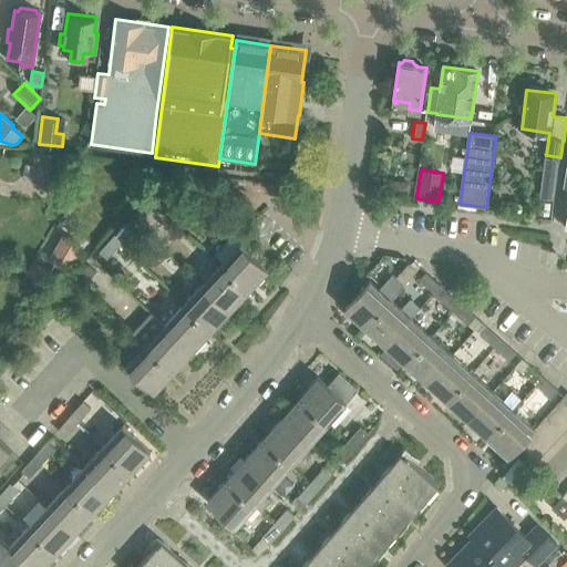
[(168,173),(147,196),(155,203),(156,203),(168,214),(183,198),(172,189),(178,182),(168,173)]
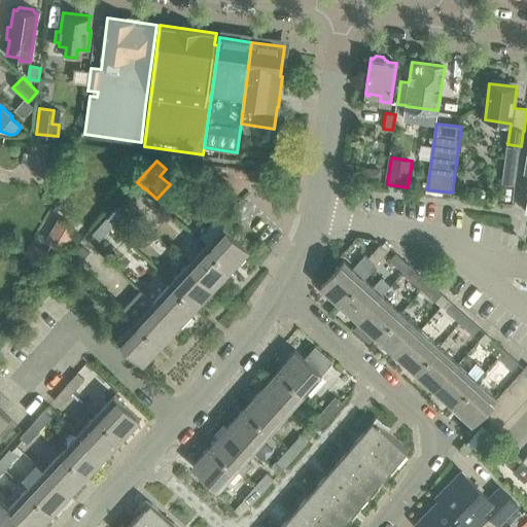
[(137,182),(126,196),(133,202),(144,188),(137,182)]
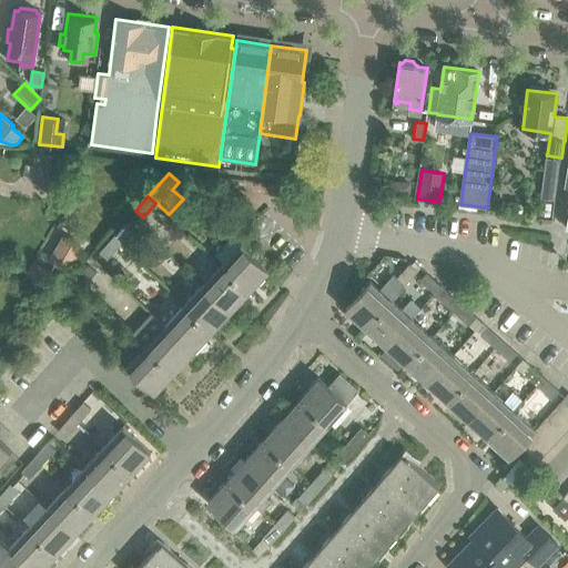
[(124,223),(111,239),(119,245),(132,230),(124,223)]
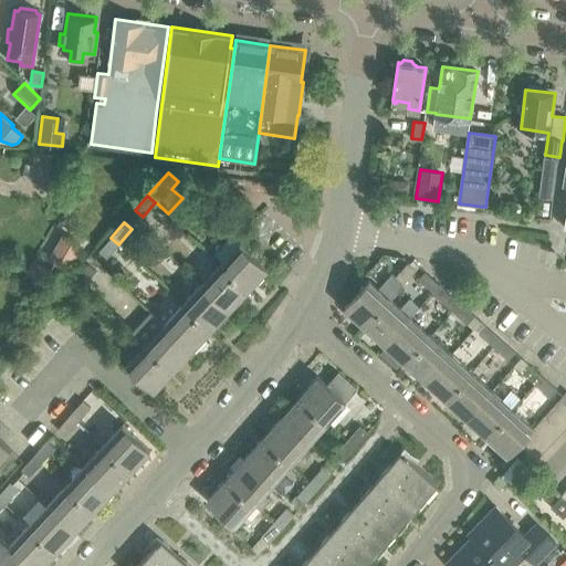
[(229,254),(220,263),(248,289),(266,269),(239,243),(238,243),(230,236),(220,247),(229,254)]
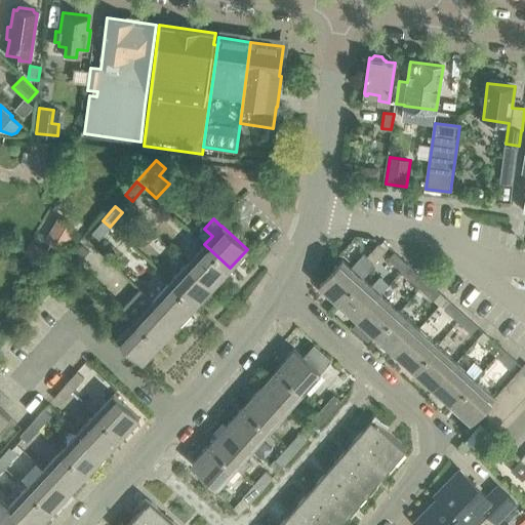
[(64,250),(77,229),(59,219),(47,241),(64,250)]
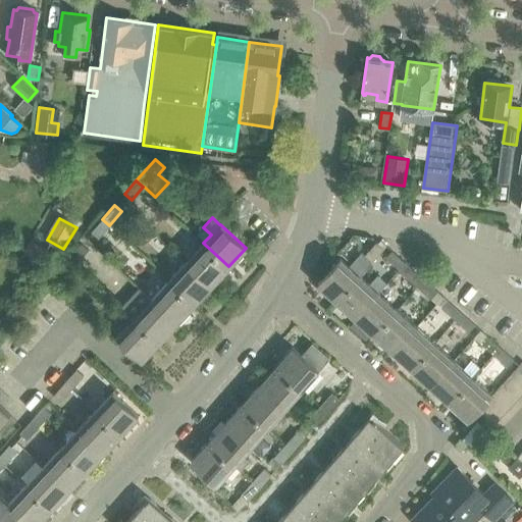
[(91,231),(98,238),(109,225),(102,219),(91,231)]
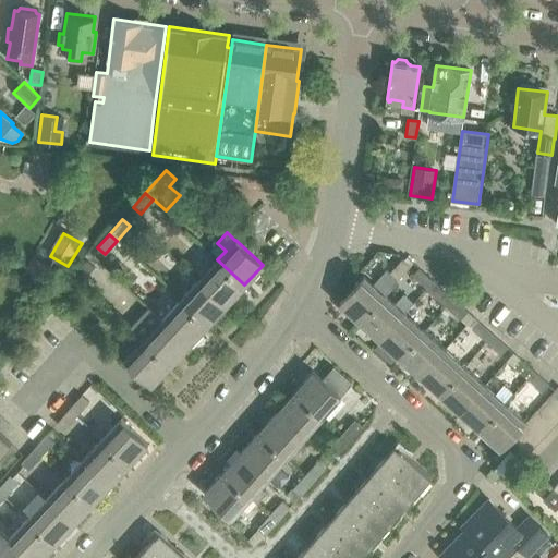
[(397,279),(411,265),(403,258),(390,273),(397,279)]
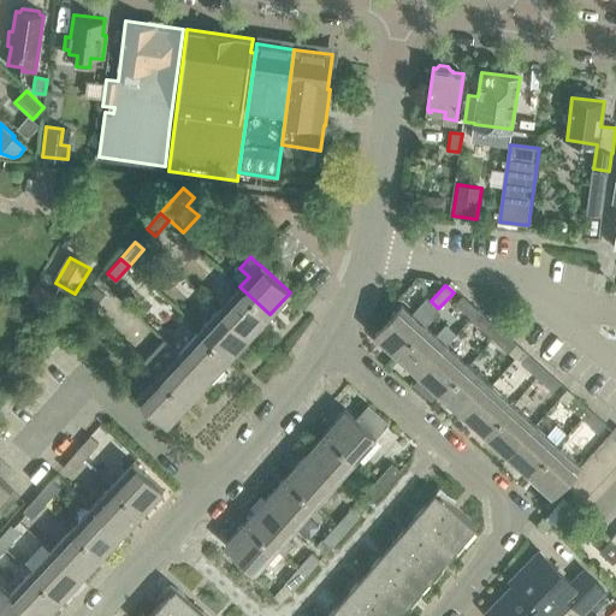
[(249,336),(270,314),(240,286),(219,308),(249,336)]
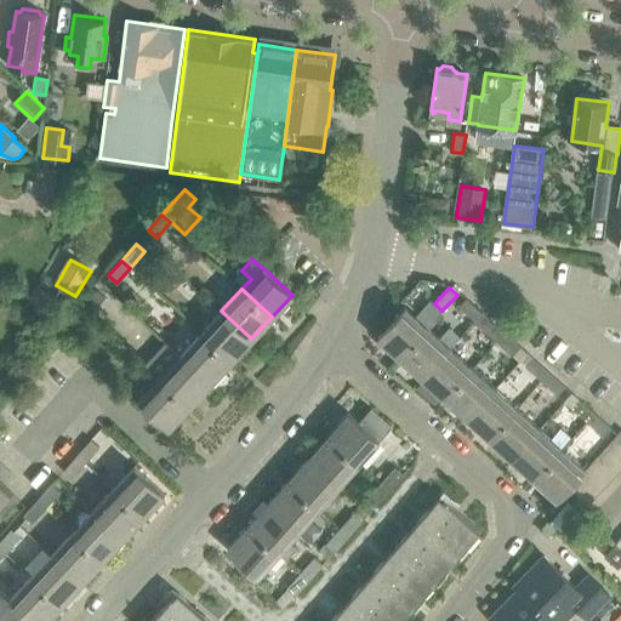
[(90,314),(104,297),(97,290),(81,306),(90,314)]
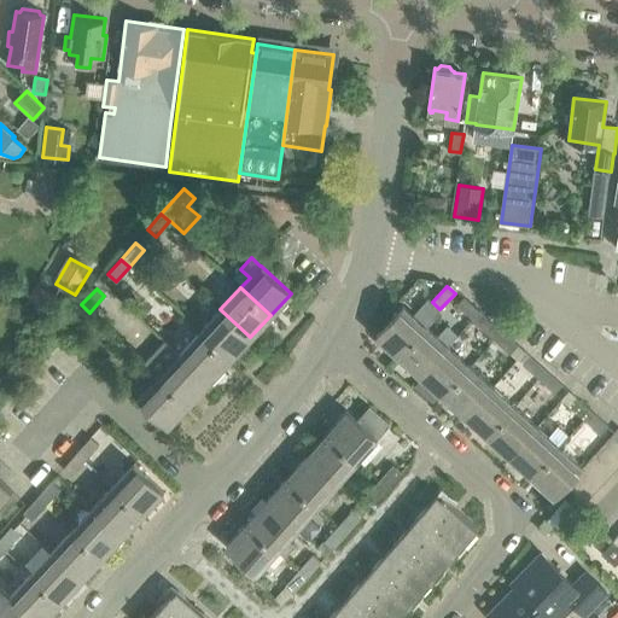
[(472,319),(479,310),(464,296),(456,304),(472,319)]
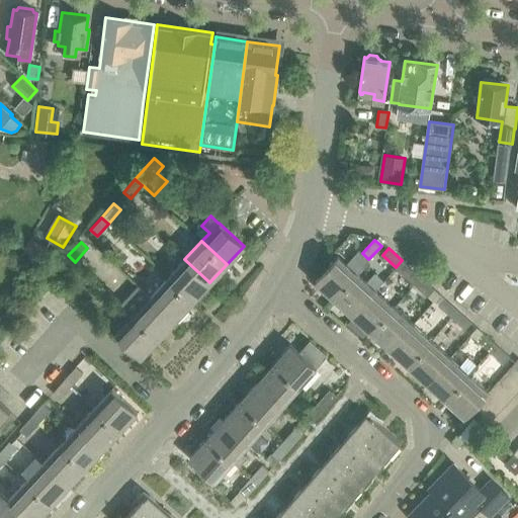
[(65,274),(75,262),(68,255),(58,267),(65,274)]
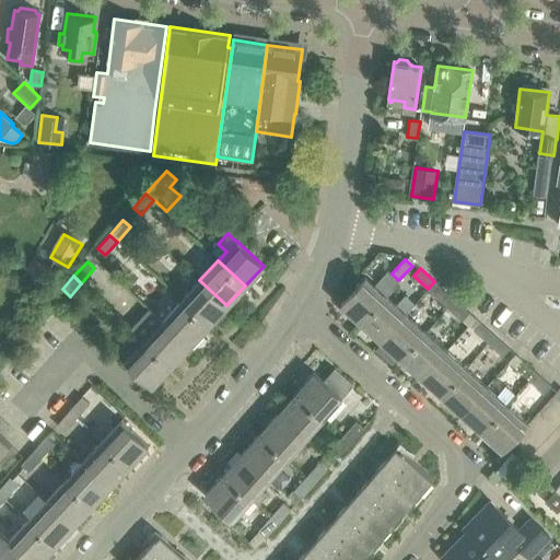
[(199,280),(181,301),(208,326),(226,305),(199,280)]
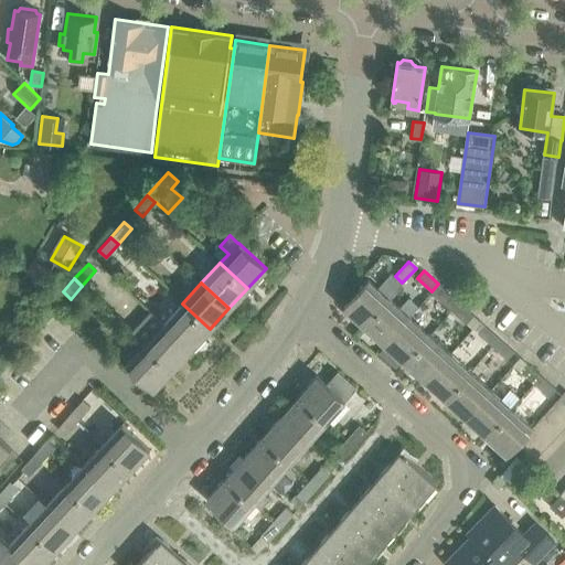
[(342,310),(363,328),(387,300),(366,283),(342,310)]
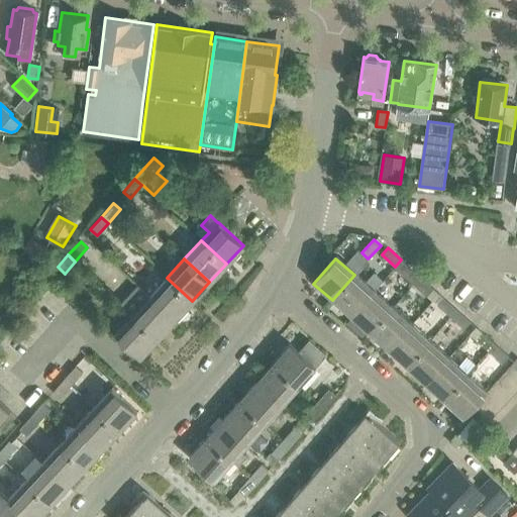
[(401,272),(413,284),(420,277),(407,265),(401,272)]
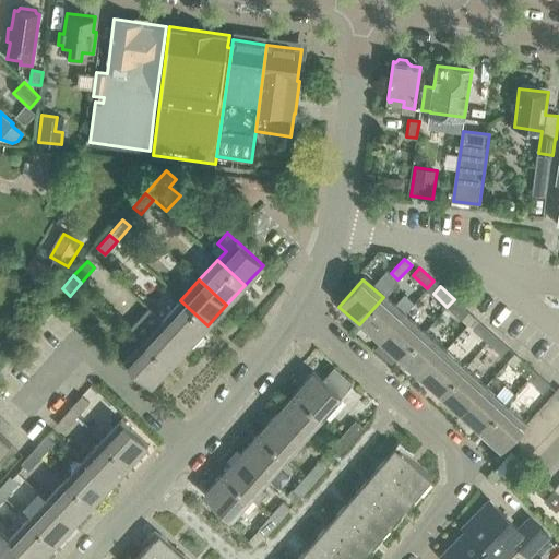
[(383,297),(359,324),(380,343),(404,316),(383,297)]
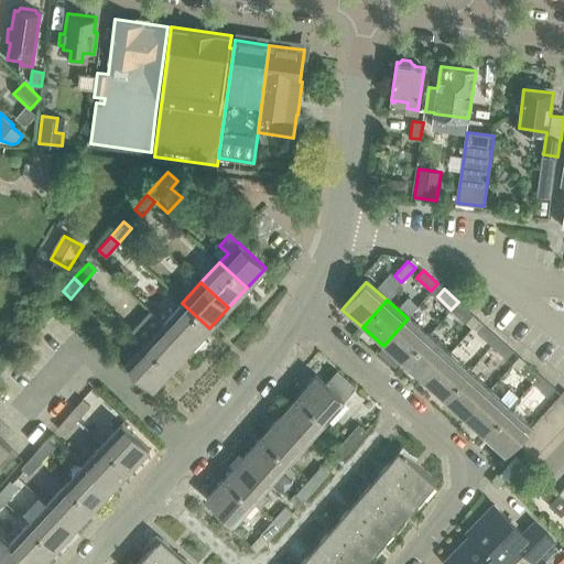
[(465,322),(473,315),(458,302),(451,310),(465,322)]
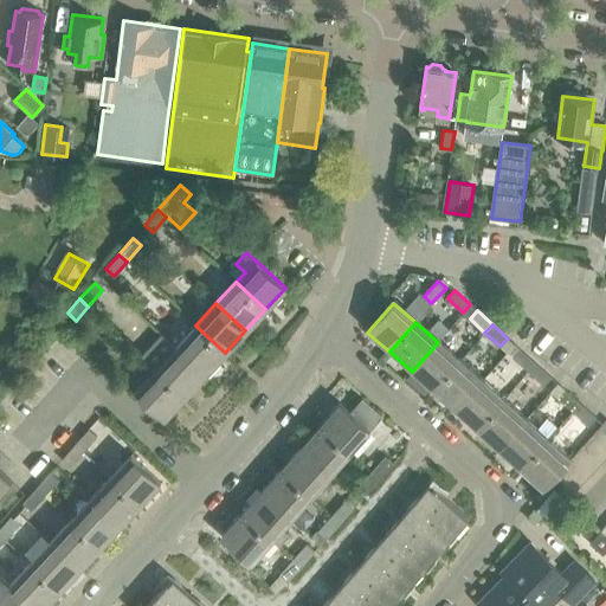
[(205,374),(225,353),(195,326),(176,347),(161,333),(161,334),(205,374)]
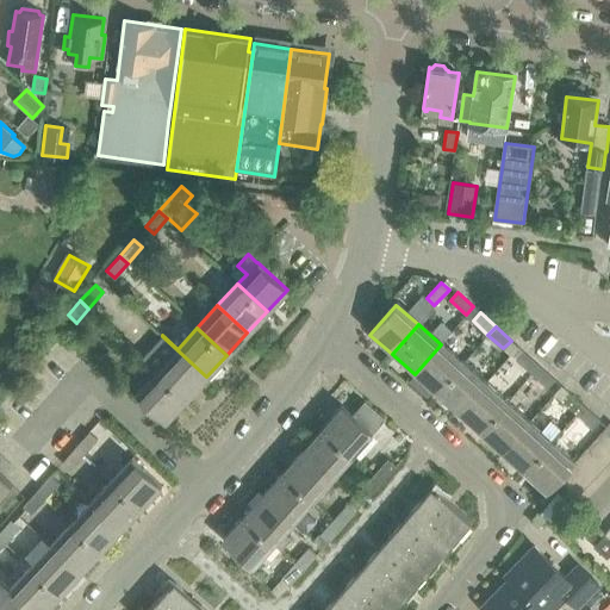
[(157,371),(156,371),(186,399),(206,377),(162,336),(143,358),(157,371)]
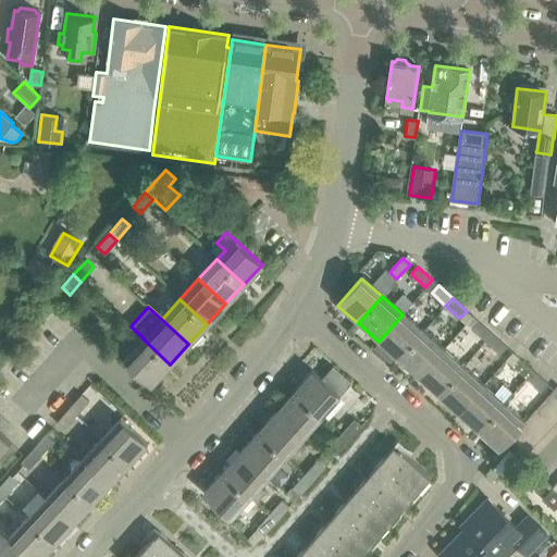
[(379,342),(398,359),(422,332),(403,314),(379,342)]
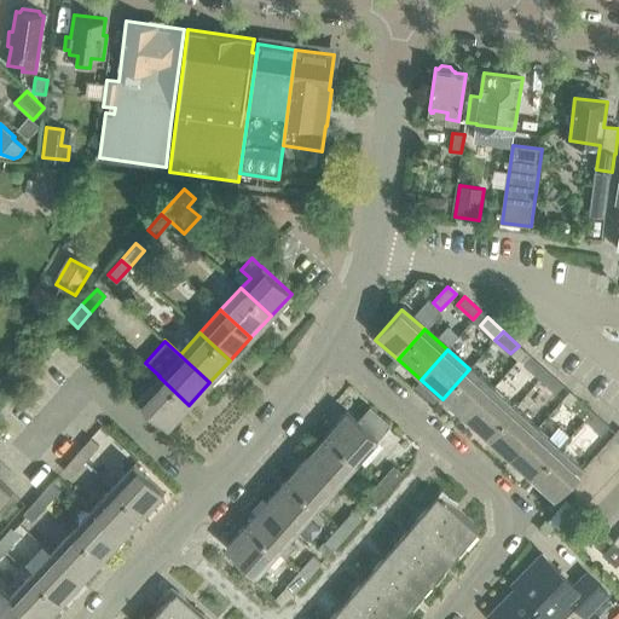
[(524,365),(539,380),(547,371),(532,357),(524,365)]
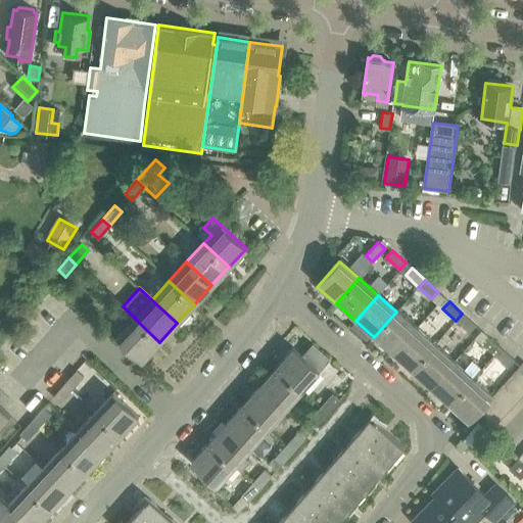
[(396,312),(374,337),(393,354),(416,328),(396,312)]
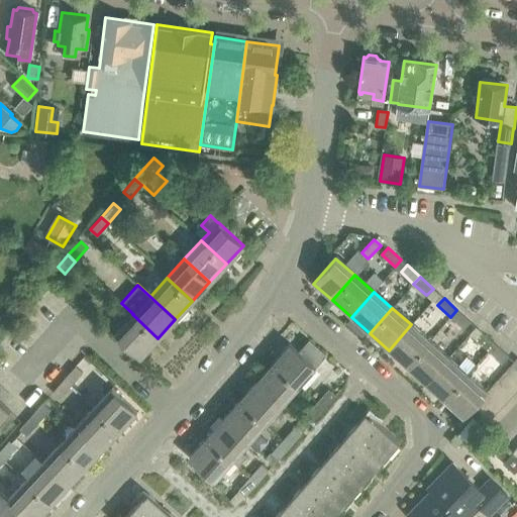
[(463,328),(470,321),(456,310),(450,317),(463,328)]
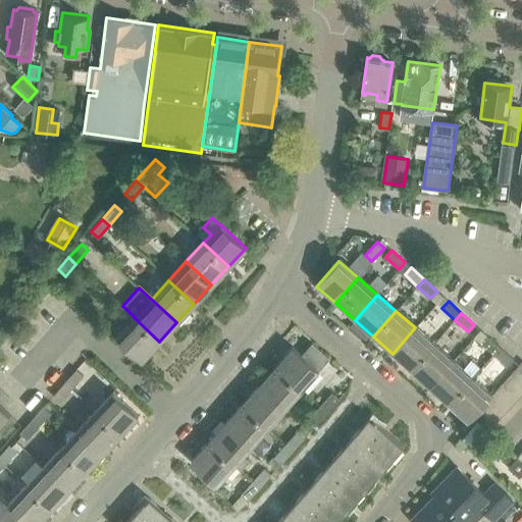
[(143,360),(159,342),(134,317),(117,336),(143,360)]
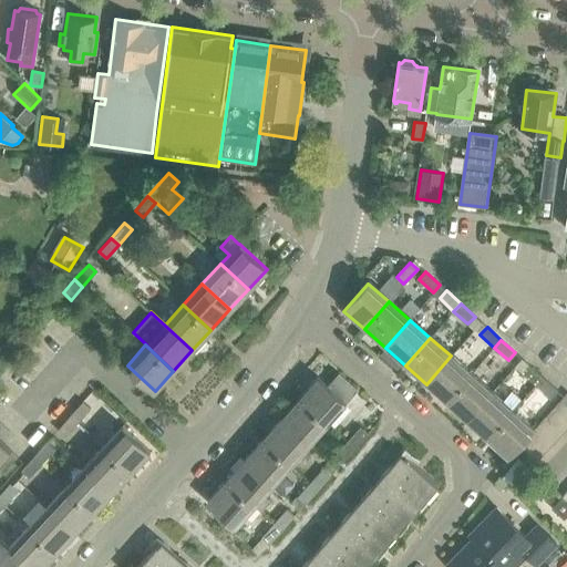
[(426,384),(446,402),(471,374),(451,356),(426,384)]
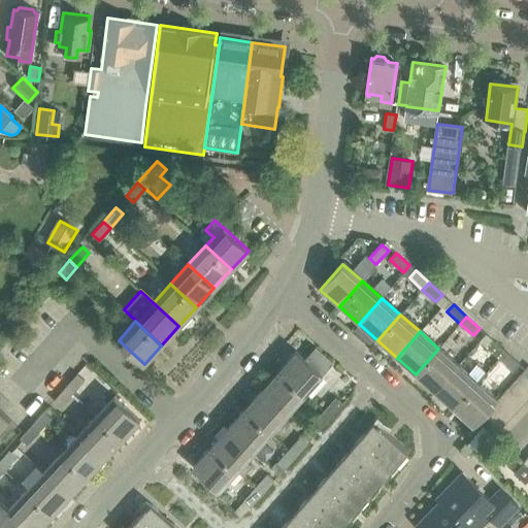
[(499,358),(505,351),(492,339),(486,347),(499,358)]
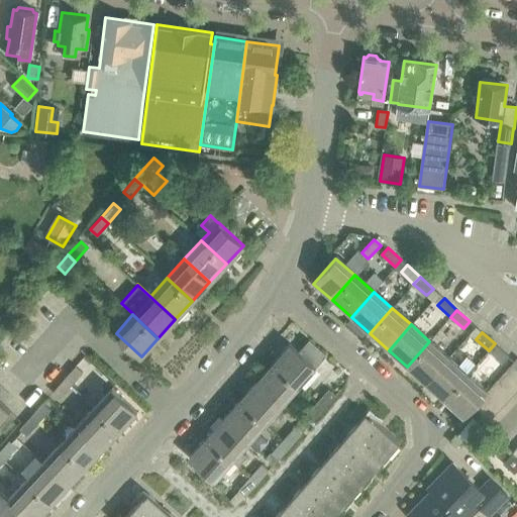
[(298,351),(290,344),(274,363),(299,385),(325,354),(308,339),(298,351)]
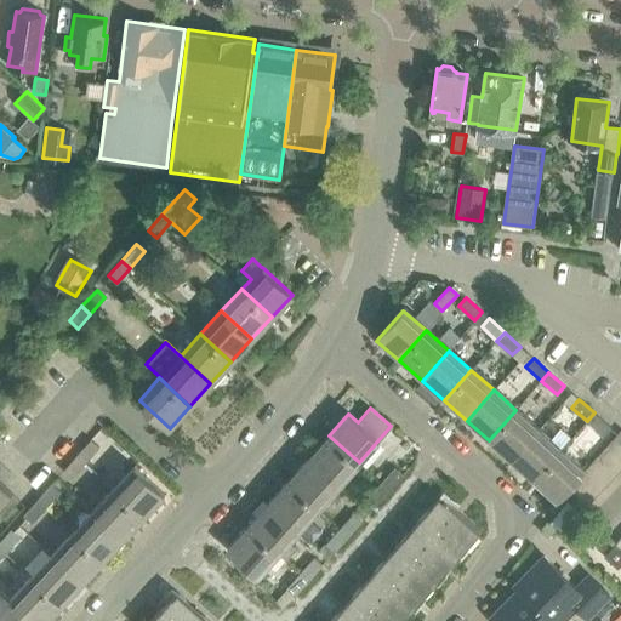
[(516,410),(489,440),(512,460),(539,429),(516,410)]
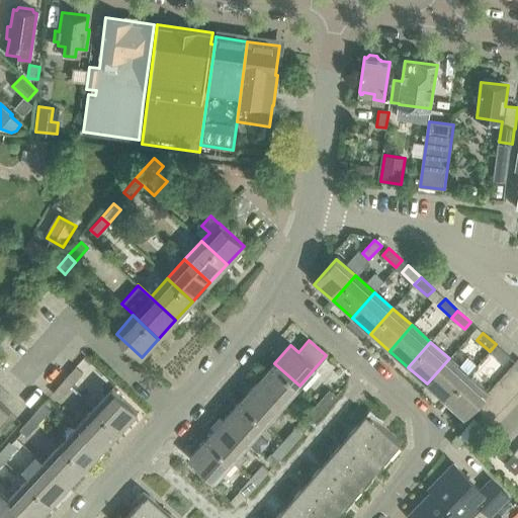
[(509,356),(496,344),(490,351),(503,363),(509,356)]
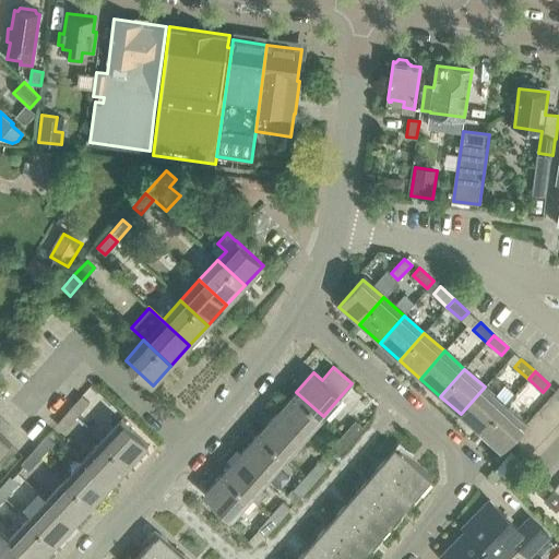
[(461,414),(482,432),(506,404),(485,387),(461,414)]
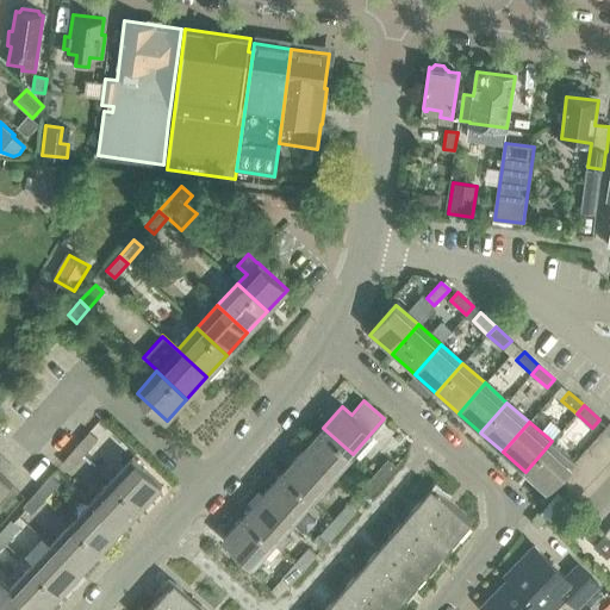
[(304,449),(323,466),(334,475),(353,454),(323,428),(304,449)]
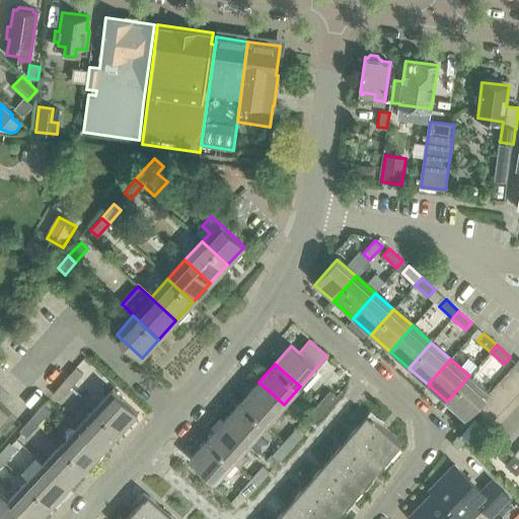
[(75,367),(63,381),(71,387),(83,374),(75,367)]
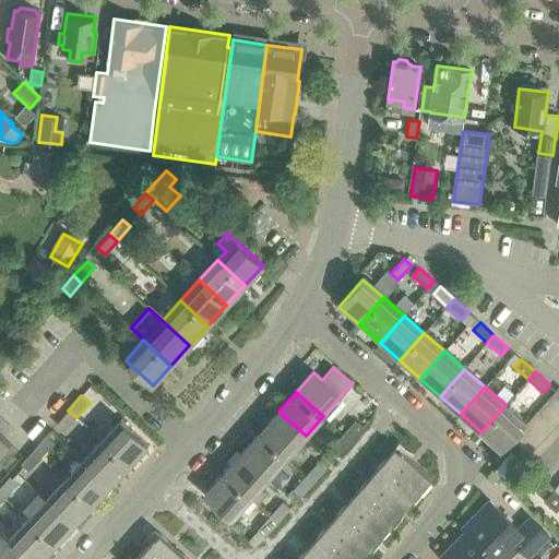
[(558,402),(551,395),(544,405),(558,417),(558,402)]
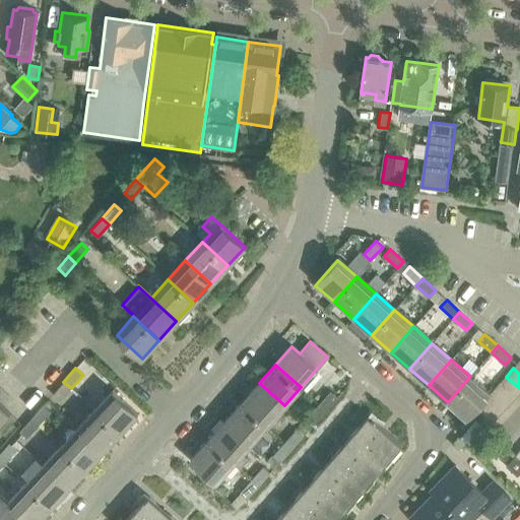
[(448,402),(468,419),(476,410),(484,401),(491,394),(470,376),(448,402)]
